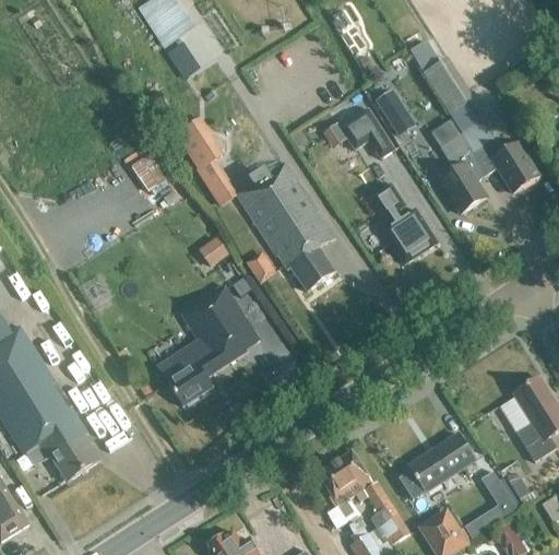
[(435,36),(449,50),(456,43),(442,28),(435,36)]
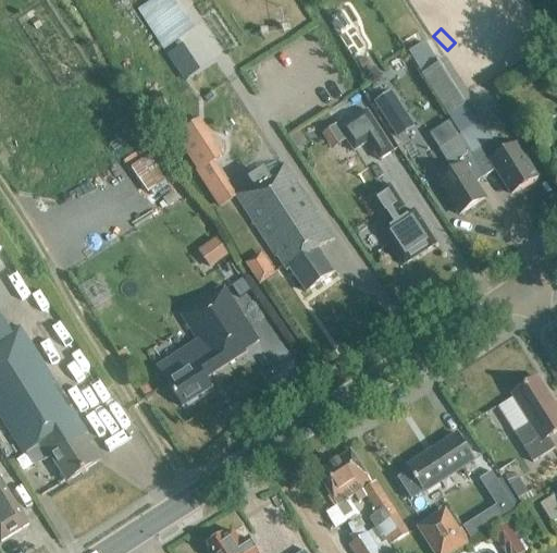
[(417,58),(424,70),(430,66),(436,62),(422,41),(411,48),(417,58)]
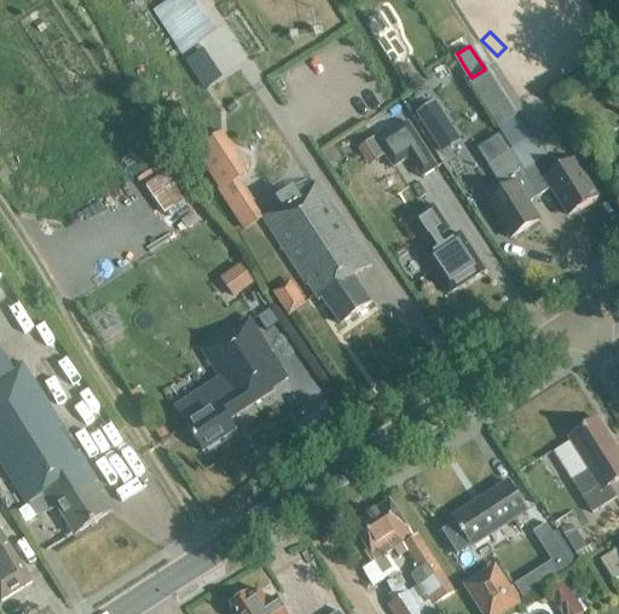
[(405,61),(398,64),(405,76),(412,73),(405,61)]
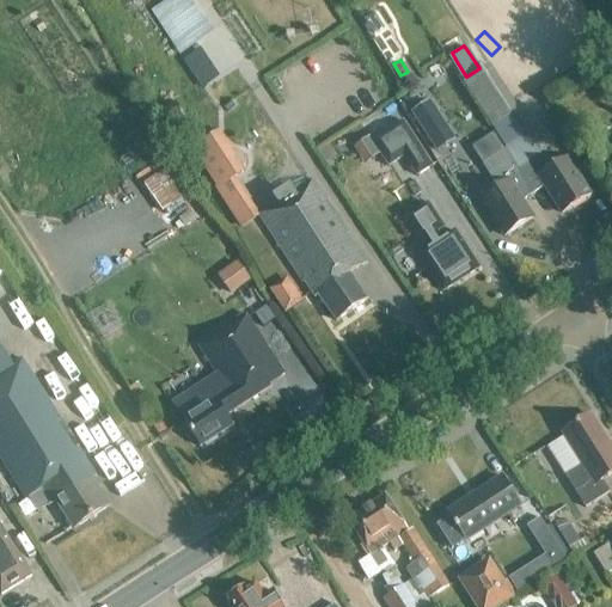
[(519,106),(490,62),(479,68),(472,73),(466,77),(463,79),(491,123),(519,106)]
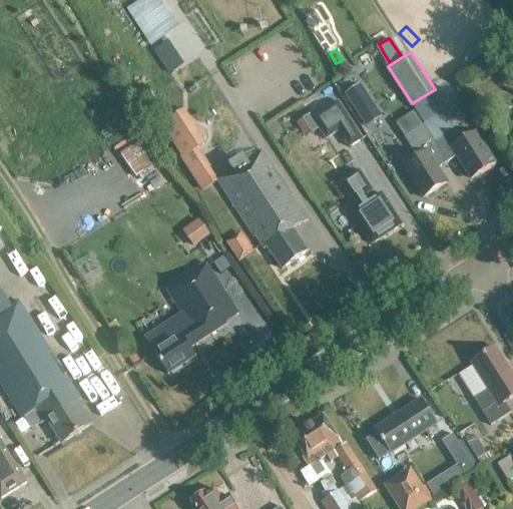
[(365,124),(381,114),(360,81),(344,92),(365,124)]
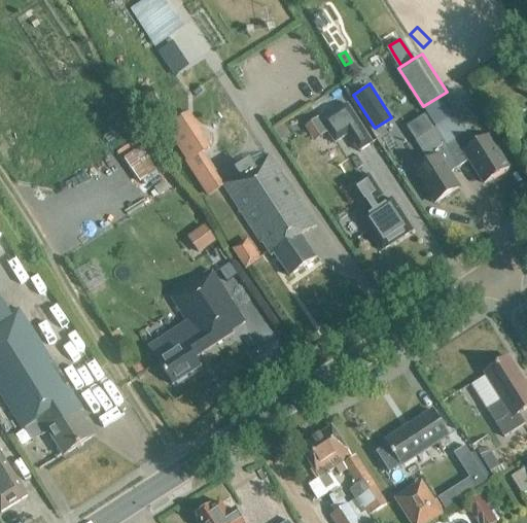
[(350,130),(360,147),(373,139),(347,100),(323,115),(338,138),(350,130)]
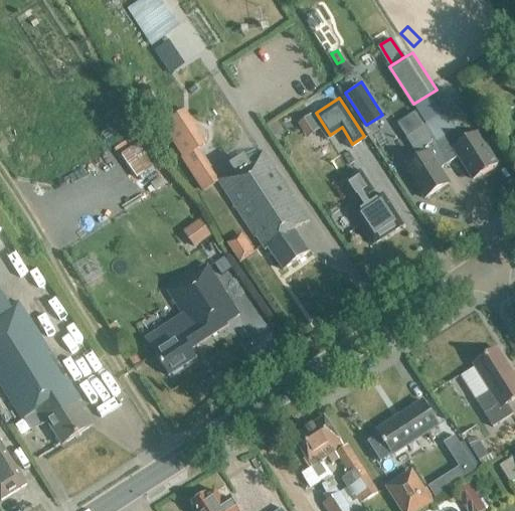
[(187,152),(195,147),(205,141),(185,110),(167,122),(187,152)]
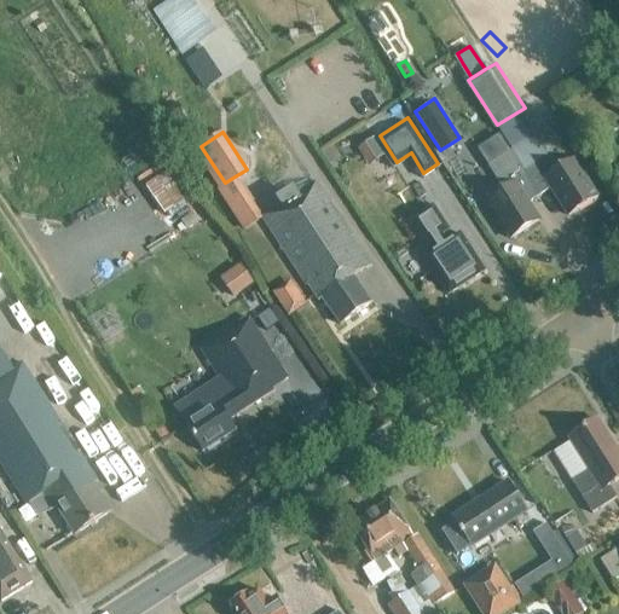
[(572,157),(556,168),(533,133),(510,148),(539,192),(551,184),(570,212),(596,195),(572,157)]
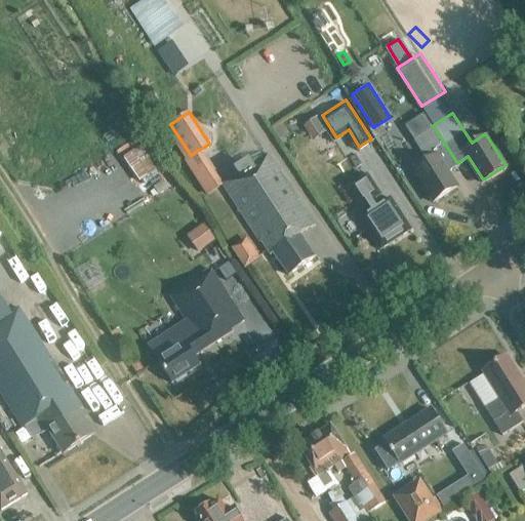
[(447,170),(457,163),(433,125),(427,115),(413,123),(419,133),(414,136),(413,136),(403,144),(408,152),(404,154),(434,199),(456,185),(447,170)]
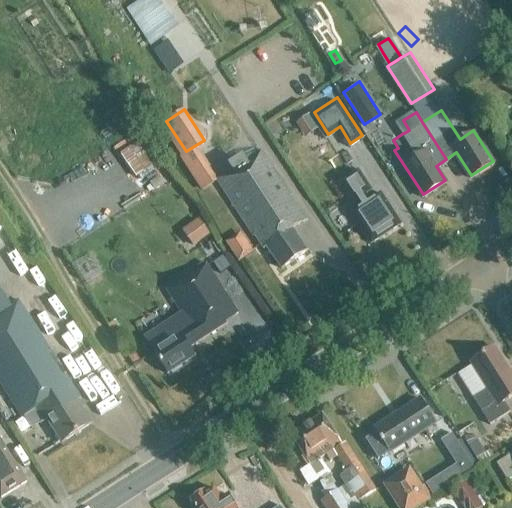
[(140,141),(154,165),(176,152),(161,128),(140,141)]
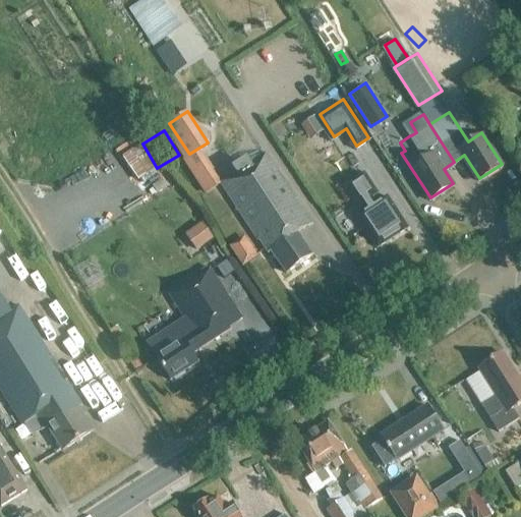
[(204,159),(197,149),(189,154),(183,158),(189,168),(204,159)]
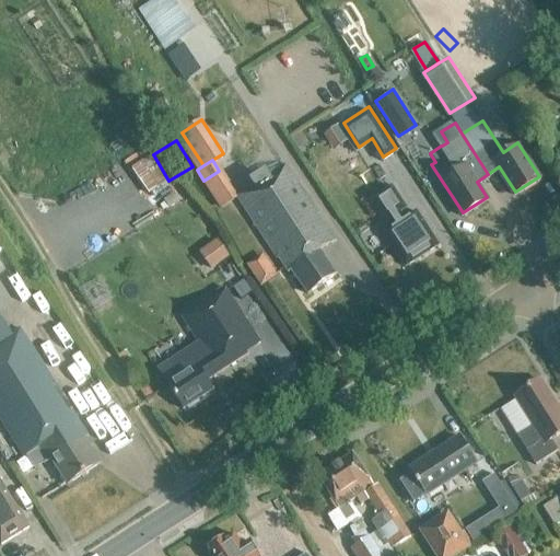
[(307,291),(336,271),(319,247),(335,238),(284,162),(236,195),(271,248),(273,246),(289,269),(291,267),(307,291)]
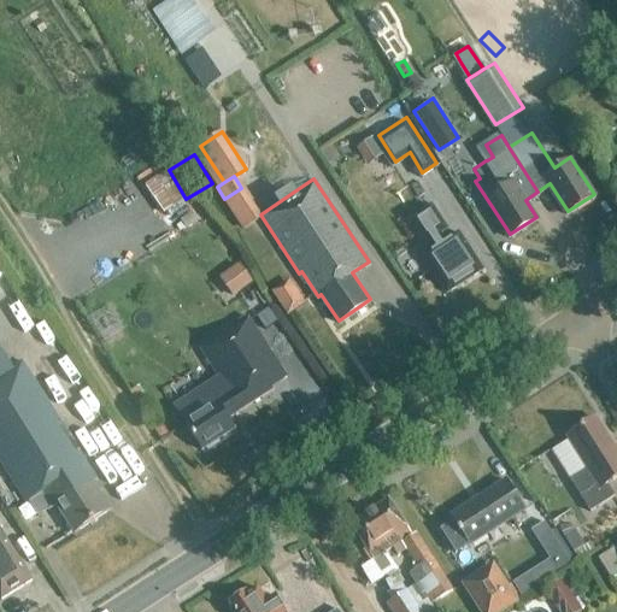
[(434,236),(439,243),(423,254),(447,290),(483,268),(459,230),(444,241),(439,234),(448,228),(433,202),(409,218),(424,243),(434,236)]
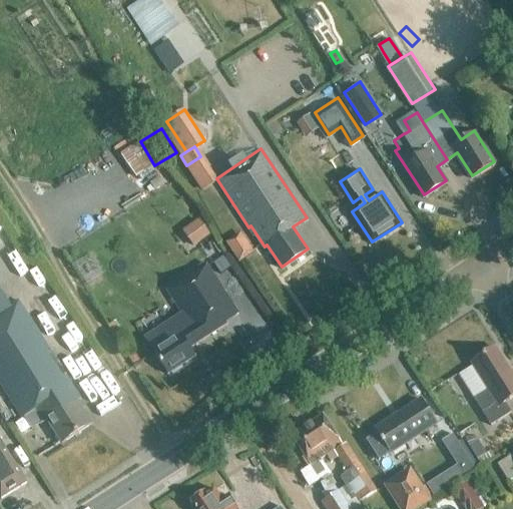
[(199,216),(185,225),(195,240),(209,231),(199,216)]
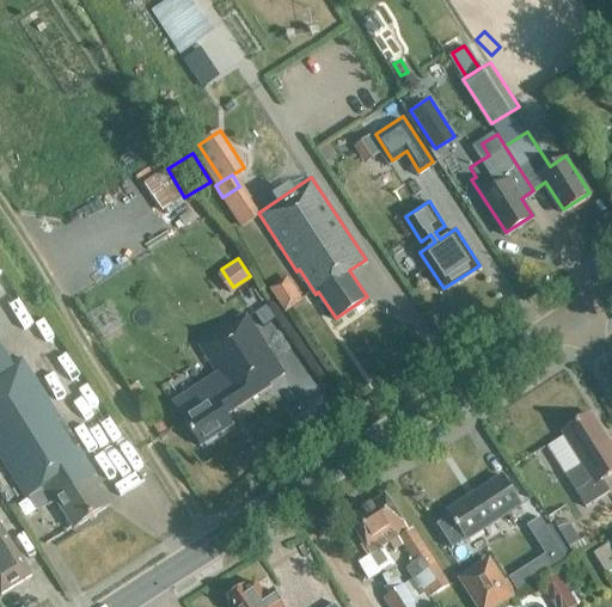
[(304,298),(287,273),(269,286),(286,310),(304,298)]
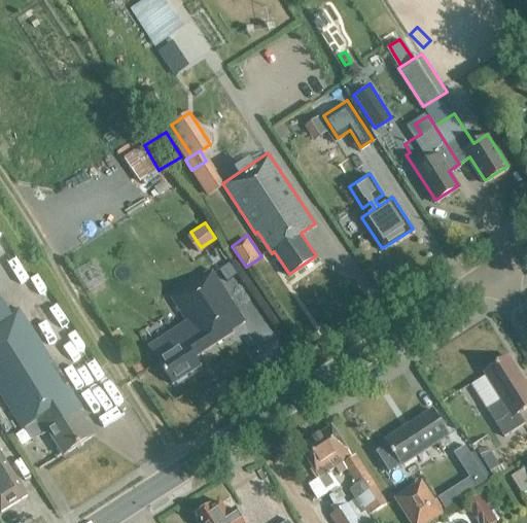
[(231,328),(244,320),(211,270),(171,295),(194,329),(182,338),(185,343),(157,361),(171,382),(176,379),(178,382),(185,377),(184,375),(201,364),(195,355),(232,330),(231,328)]
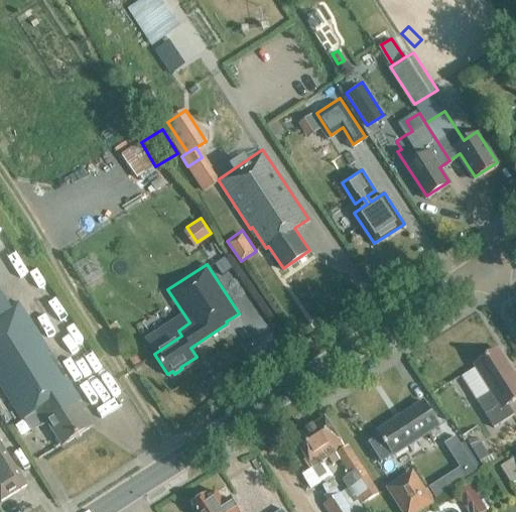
[(37,409),(44,421),(47,419),(62,443),(92,424),(76,401),(80,398),(17,300),(4,308),(0,302),(6,298),(0,288),(0,384),(21,417),(34,408),(35,411),(37,409)]
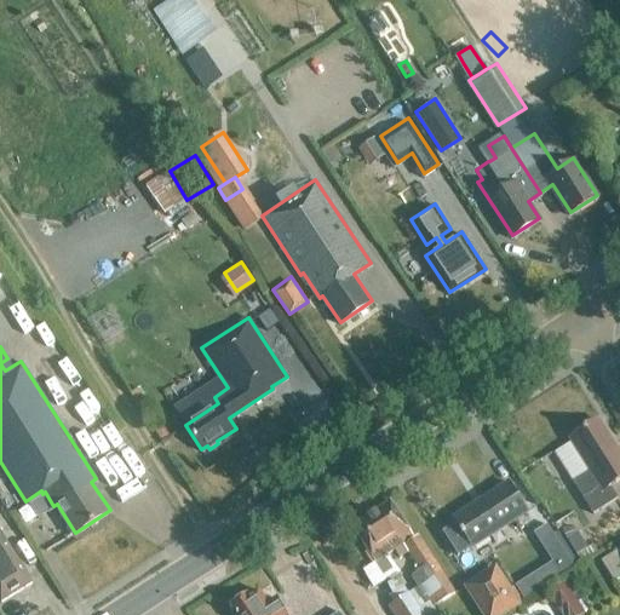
[(590,469),(573,478),(593,511),(618,495),(609,483),(619,476),(619,450),(600,417),(569,436),(590,469)]
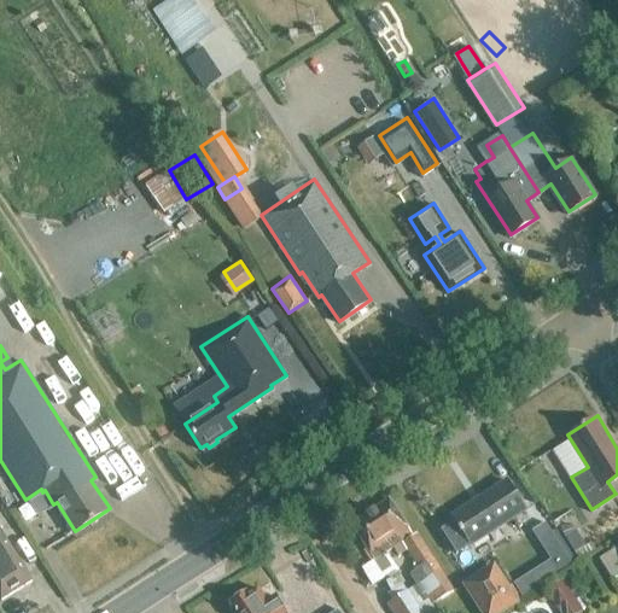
[(455,518),(439,529),(455,553),(471,542),(524,507),(506,479),(453,514),(455,518)]
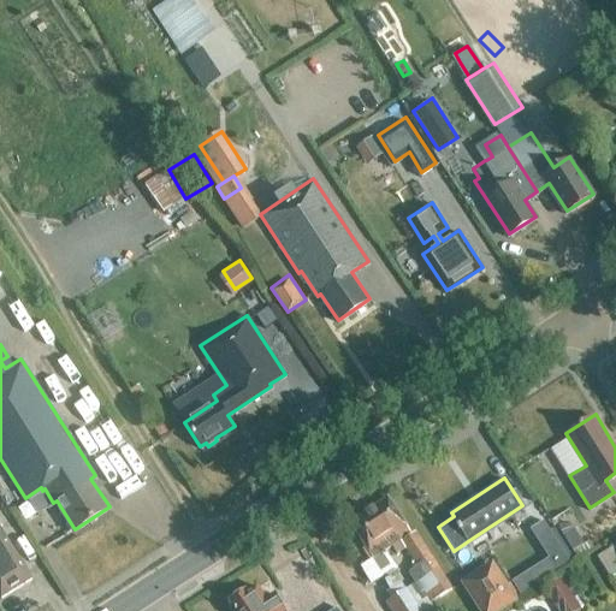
[(425,574),(438,594),(452,586),(415,529),(412,531),(388,496),(350,521),(373,556),(391,544),(396,550),(406,544),(418,563),(408,569),(415,580),(425,574)]
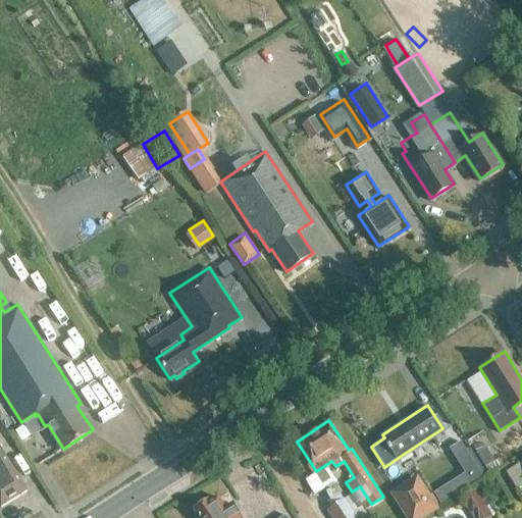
[(470,434),(484,466),(503,458),(487,426),(470,434)]
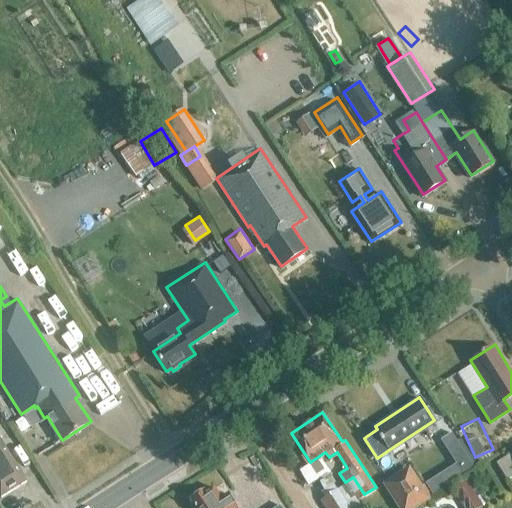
[(491,428),(497,448),(507,445),(501,425),(491,428)]
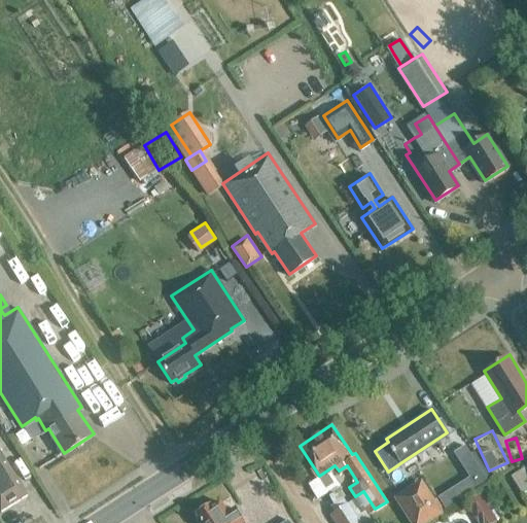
[(454,450),(475,481),(485,475),(464,444),(454,450)]
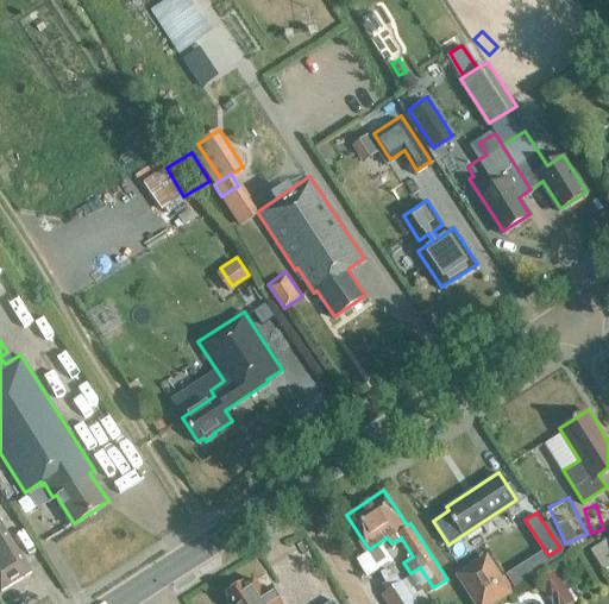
[(0,587),(30,570),(0,520),(0,587)]
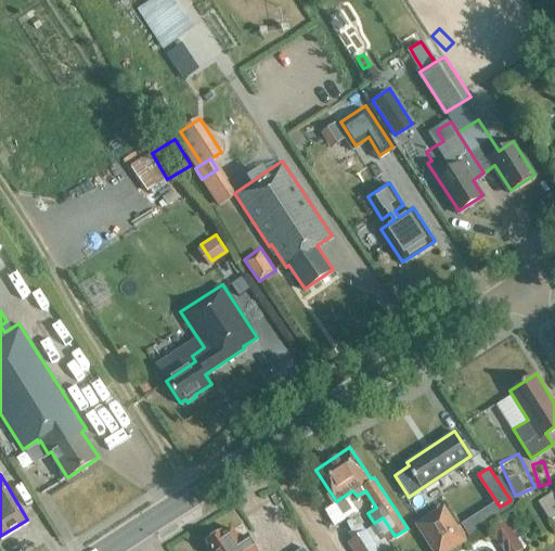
[(554,488),(538,500),(550,519),(554,515),(554,488)]
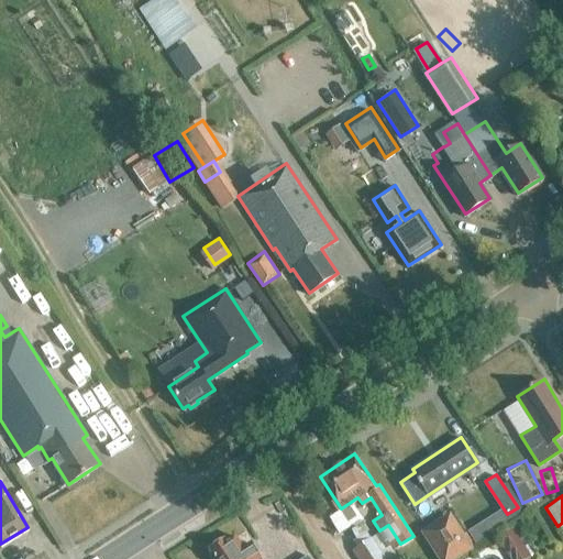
[(424,532),(437,550),(442,558),(449,558),(473,544),(465,533),(462,535),(449,515),(424,532)]
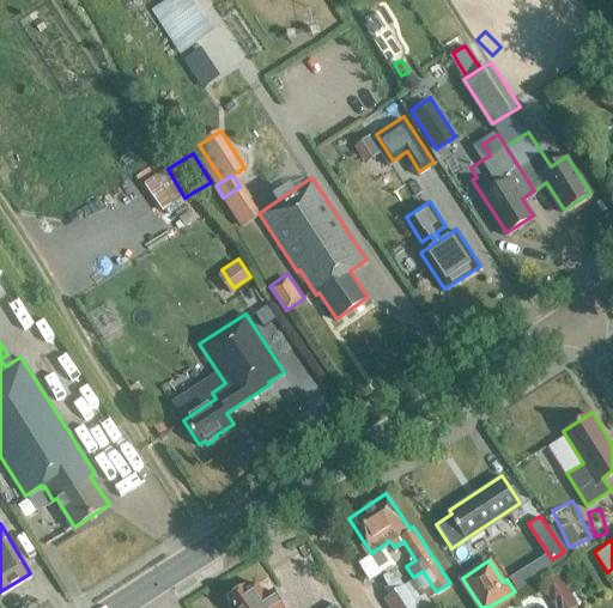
[(582,602),(599,595),(582,561),(566,569),(582,602)]
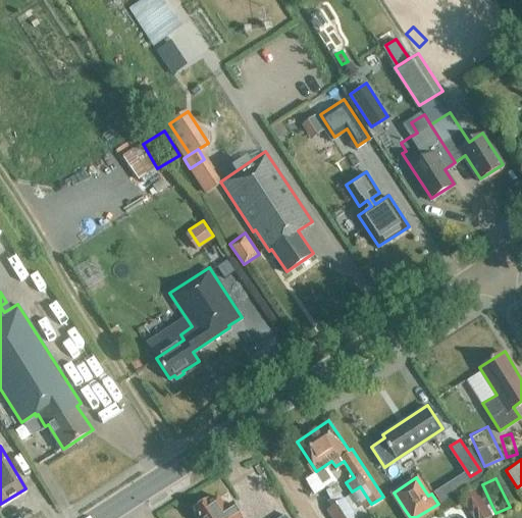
[(460,497),(473,517),(484,517),(492,513),(475,486),(460,497)]
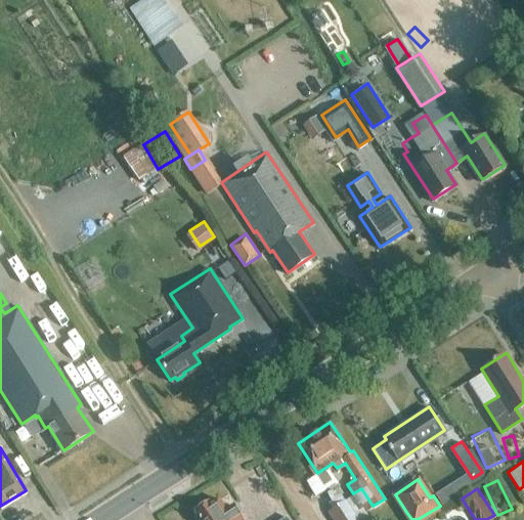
[(244,519),(233,505),(227,510),(219,497),(210,504),(209,502),(194,512),(200,519),(244,519)]
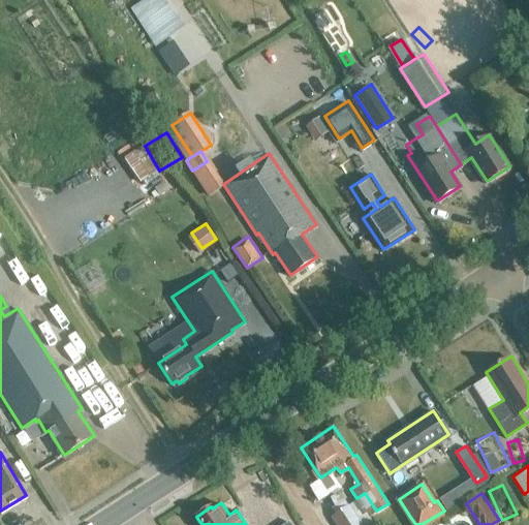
[(362,524),(348,503),(331,515),(338,524),(362,524)]
